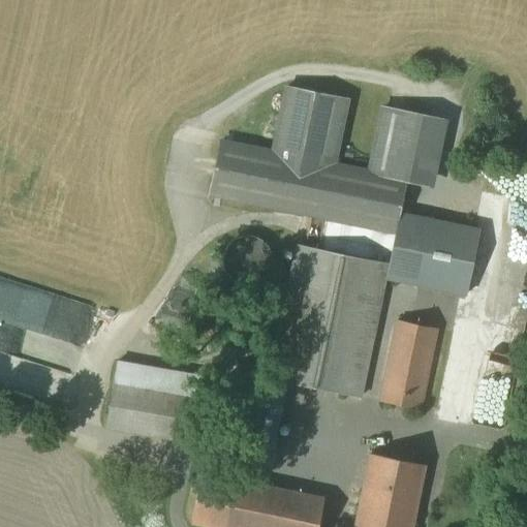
[(349,98),(288,86),(275,152),(222,141),(212,192),(396,230),(400,212),(407,179),(371,172),(335,164),(349,98)]
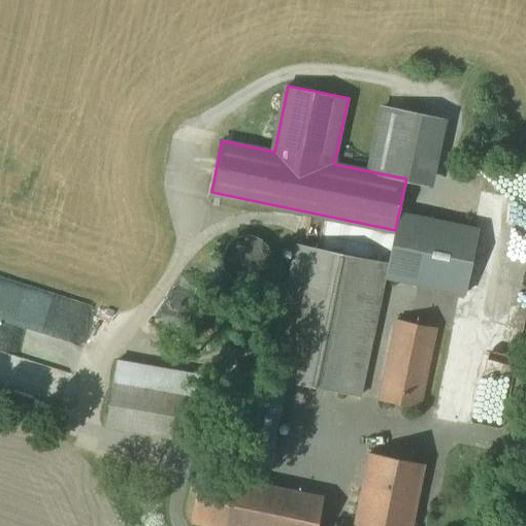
[(384,109),(370,171),(406,178),(430,184),(444,122),(384,109)]
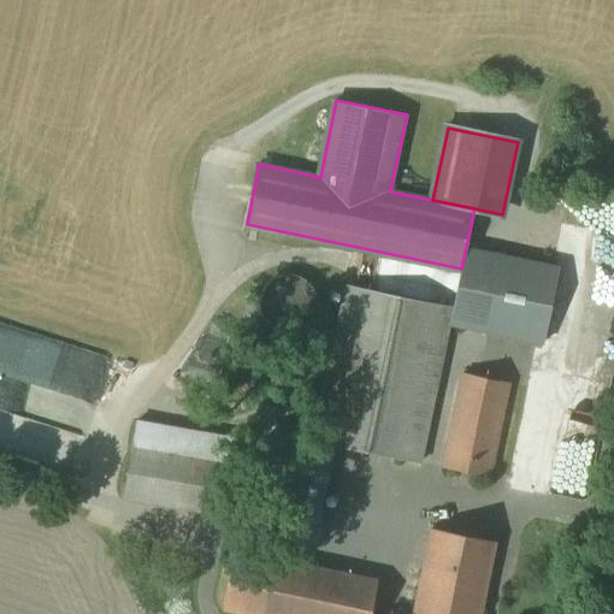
[(452,322),(542,341),(556,267),(466,247),(461,269),(454,307),(452,322)]
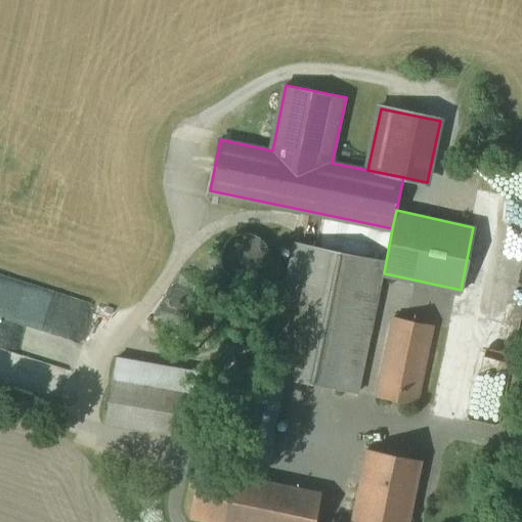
[(251,233),(245,233),(236,235),(229,241),(225,248),(223,256),(223,264),(227,271),(233,277),(241,280),(249,281),(257,279),(264,274),(268,269),(271,263),(271,257),(270,250),(267,244),(263,238),(258,235),(251,233)]
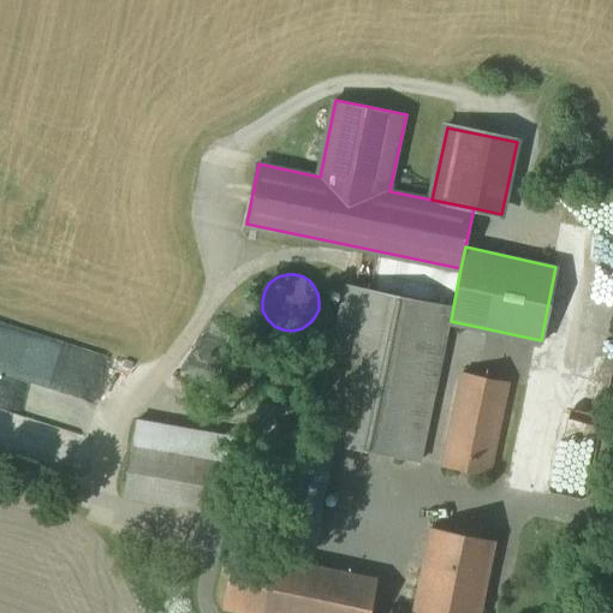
[(334,442),(422,460),(451,321),(453,307),(347,285),(316,438),(334,442)]
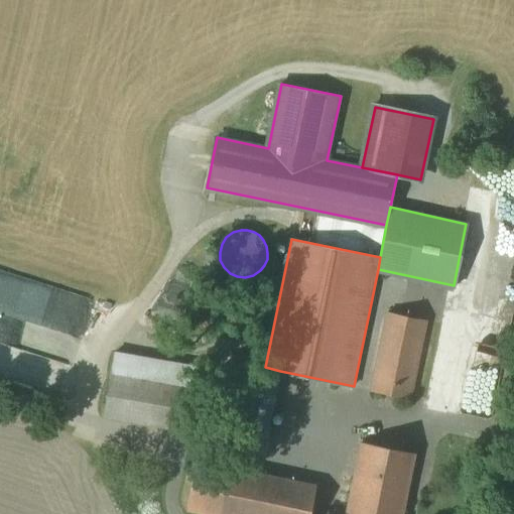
[(427,319),(390,311),(373,390),(411,398),(427,319)]
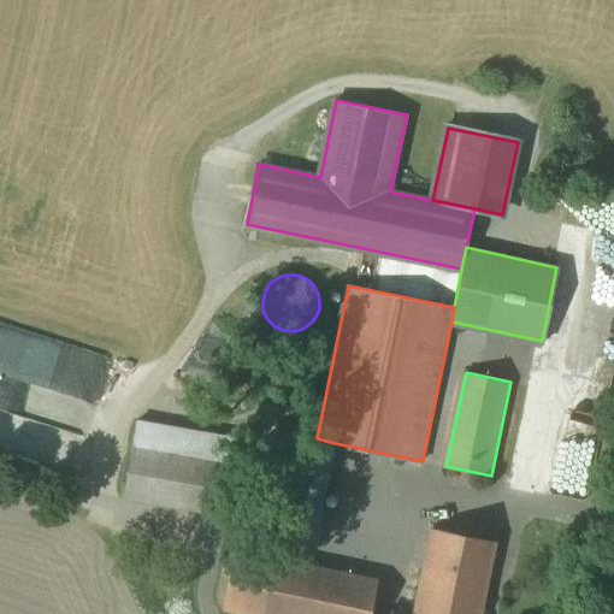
[(236,437),(139,419),(127,496),(223,512),(236,437)]
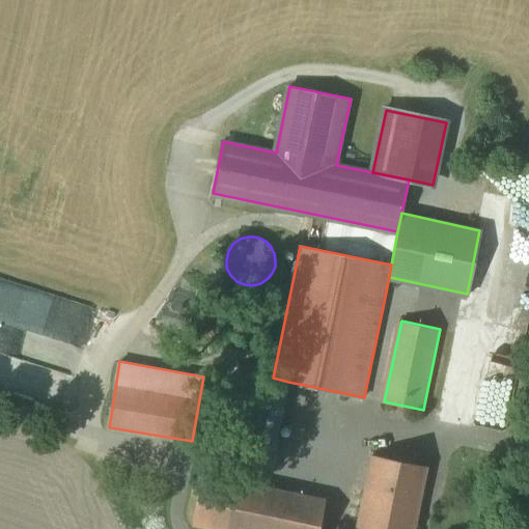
[(275,448),(288,382),(273,378),(259,376),(246,441),(275,448)]
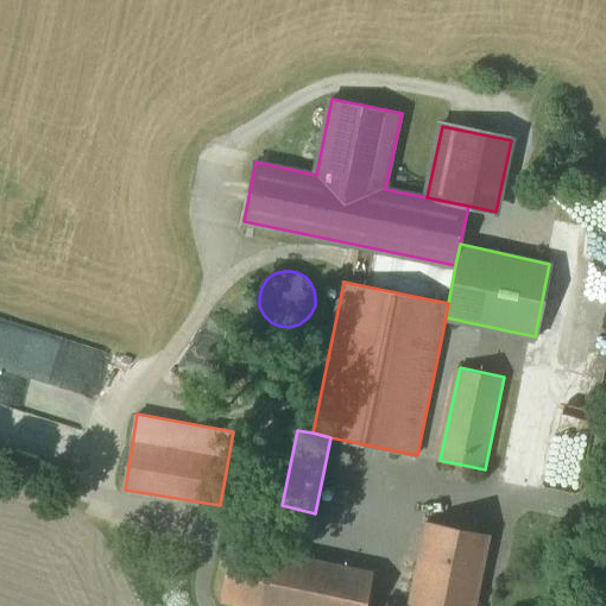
[(475,605),(491,534),(427,521),(409,605),(475,605)]
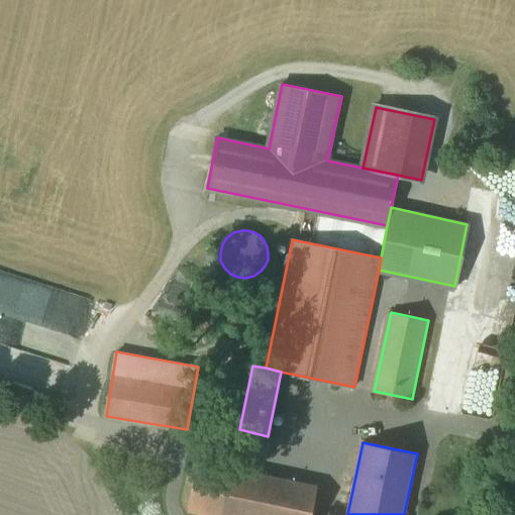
[(312,514),(318,487),(199,461),(189,509),(217,514),(312,514)]
